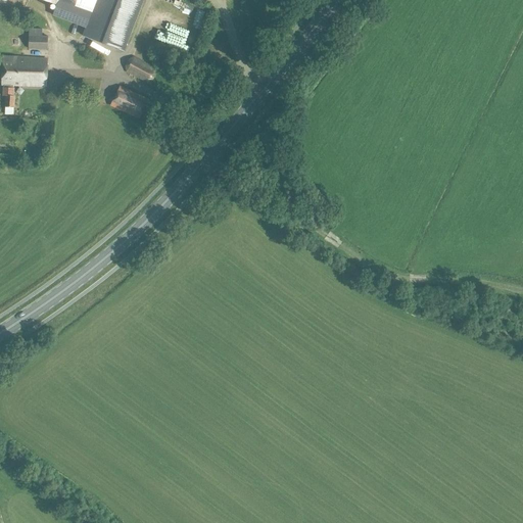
[(59,0),(58,5),(54,16),(85,28),(91,11),(60,0),(59,0)]
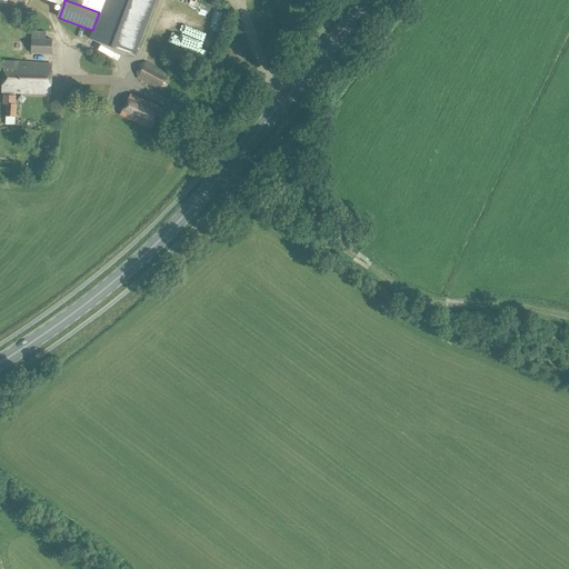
[(66,0),(99,12),(103,0),(66,0)]
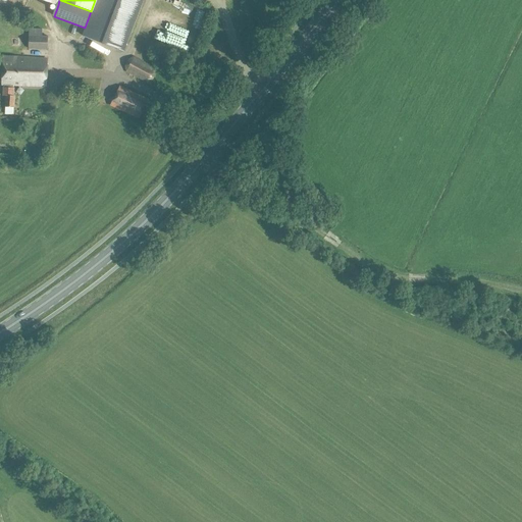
[(86,29),(83,36),(123,51),(143,0),(96,0),(92,13),(86,29)]
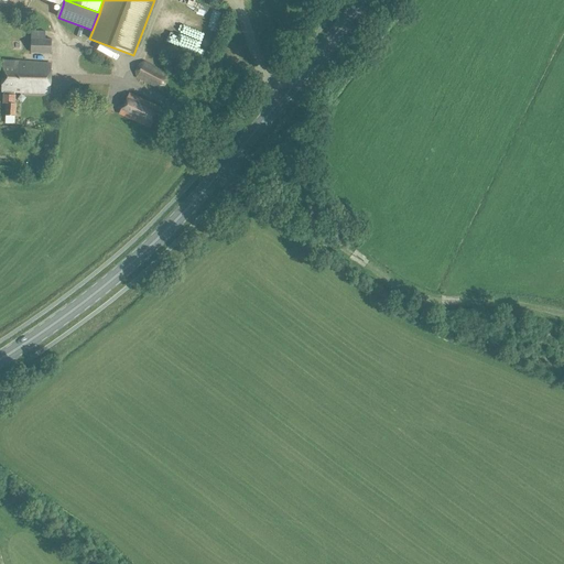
[(31,53),(52,54),(52,39),(32,39),(31,53)]
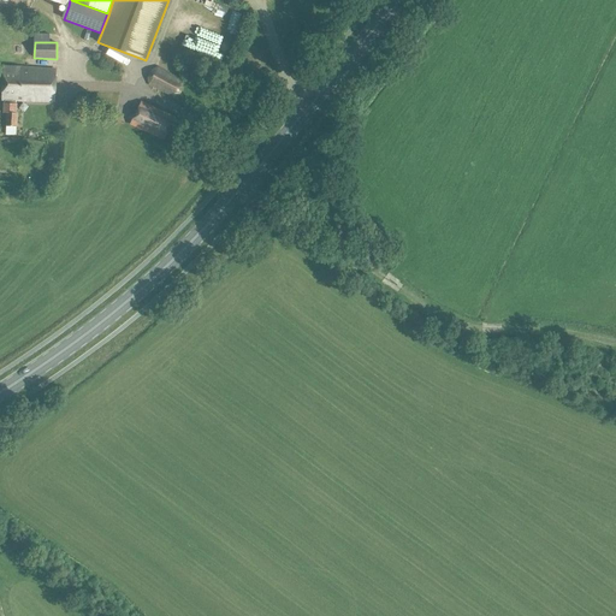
[(17,104),(17,101),(36,102),(36,92),(34,92),(34,87),(22,87),(23,69),(4,67),(3,100),(4,100),(4,113),(5,113),(4,126),(21,126),(21,123),(18,123),(18,113),(17,113),(18,104),(17,104)]
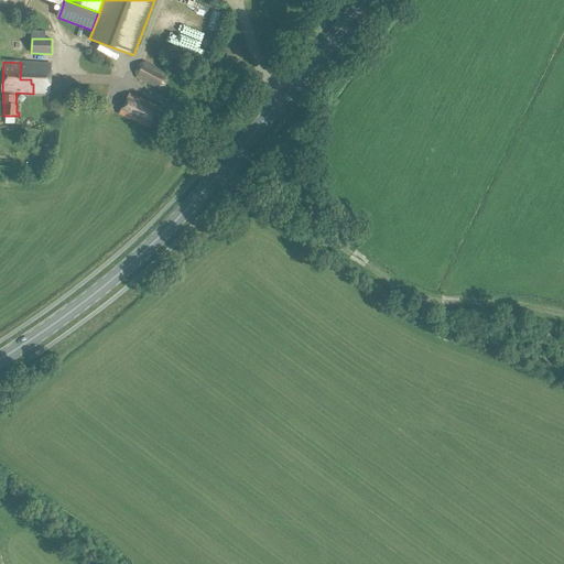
[(134,71),(137,78),(159,90),(165,88),(169,80),(167,73),(145,62),(138,64),(134,71)]
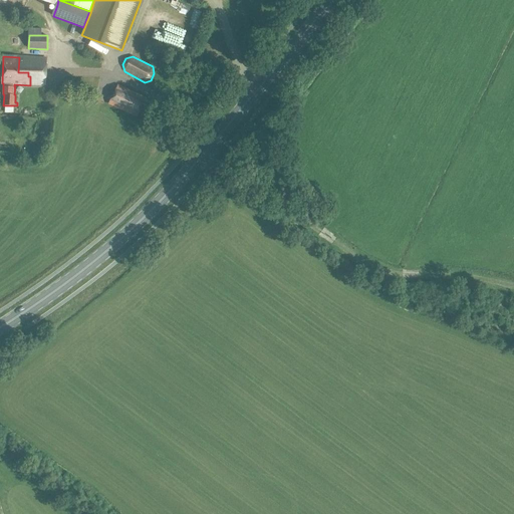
[(19,57),(18,72),(28,72),(28,76),(30,76),(30,85),(45,85),(46,58),(19,57)]
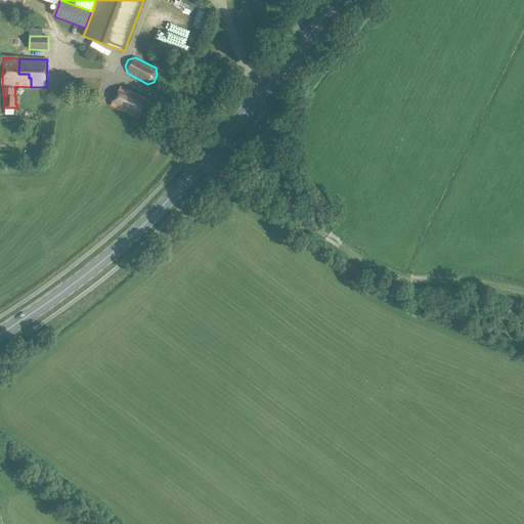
[(150,99),(121,86),(111,105),(139,120),(150,99)]
